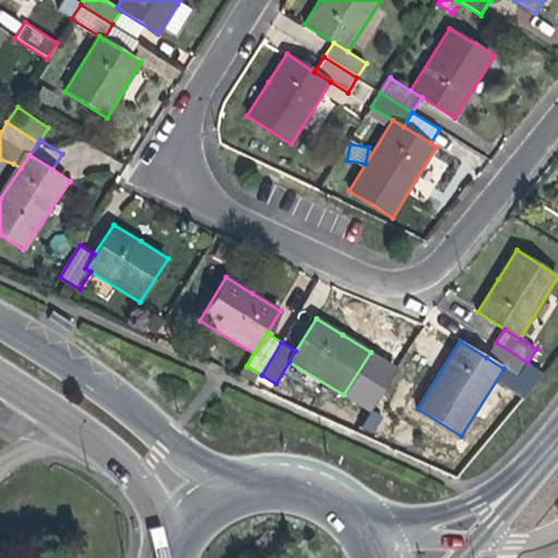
[(496,342),(486,358),(504,368),(518,378),(528,363),(496,342)]
